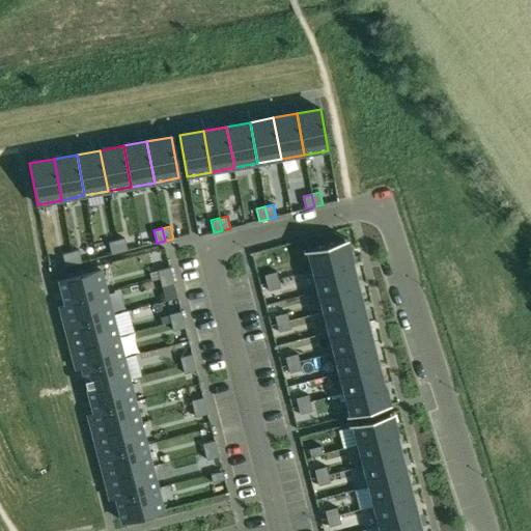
[(124,238),(116,240),(119,252),(128,250),(124,238)]
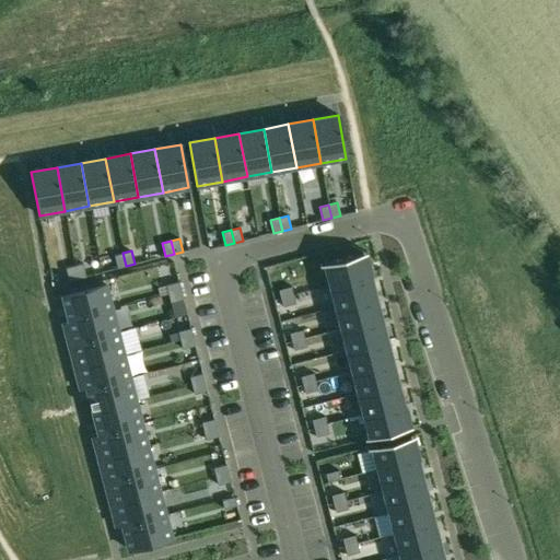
[(123,253),(114,256),(117,268),(126,266),(123,253)]
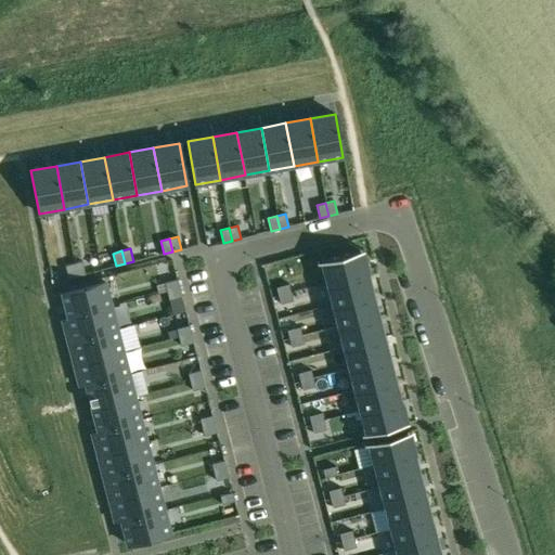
[(359,250),(320,261),(326,283),(365,273),(359,250)]
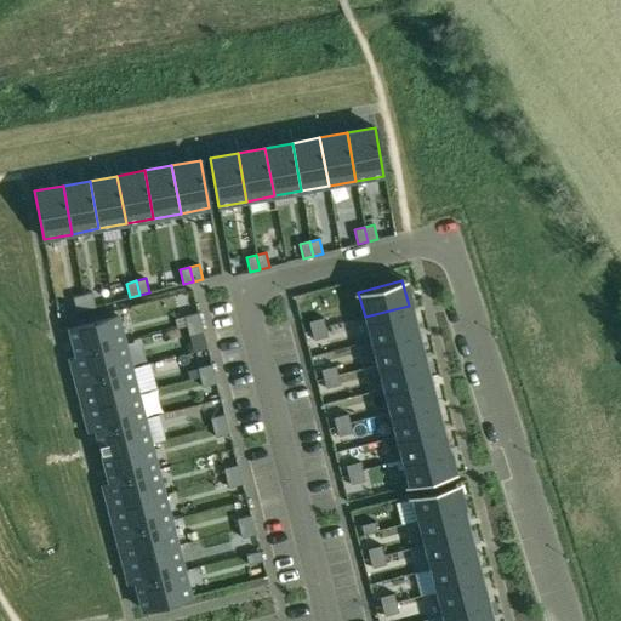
[(91,292),(83,295),(86,309),(95,307),(91,292)]
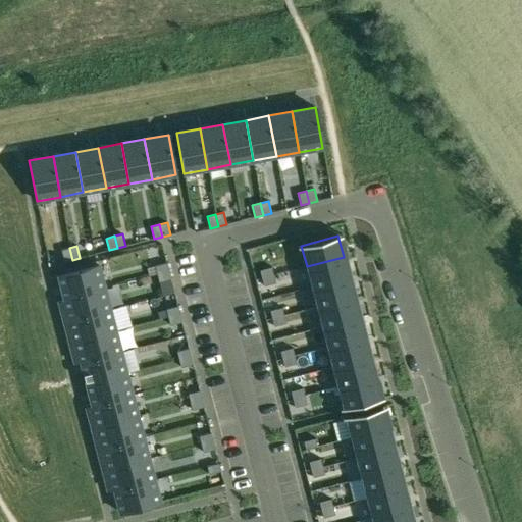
[(69,248),(61,250),(64,262),(72,260),(69,248)]
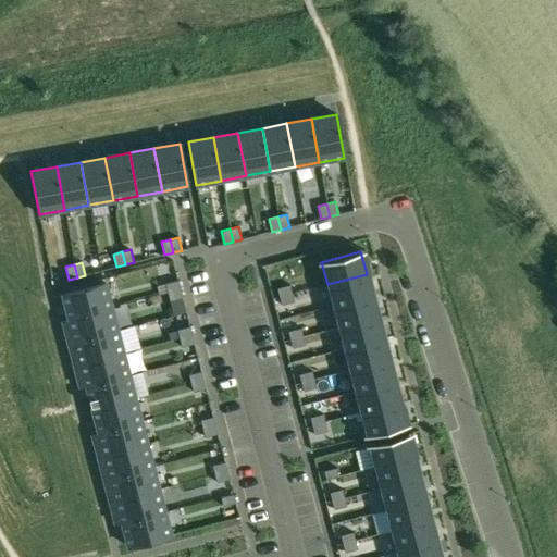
[(367,274),(327,284),(333,306),(372,296),(367,274)]
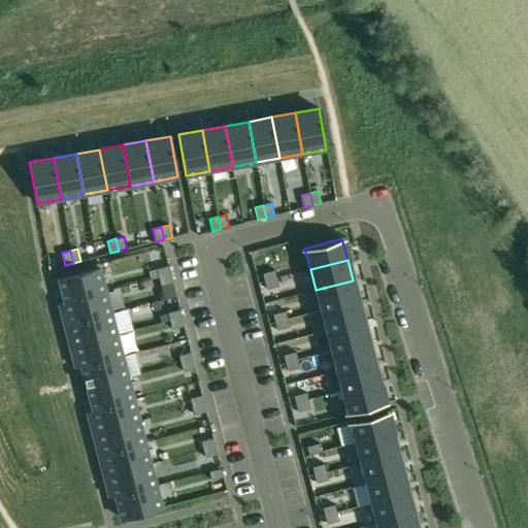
[(168,266),(156,269),(158,277),(170,273),(168,266)]
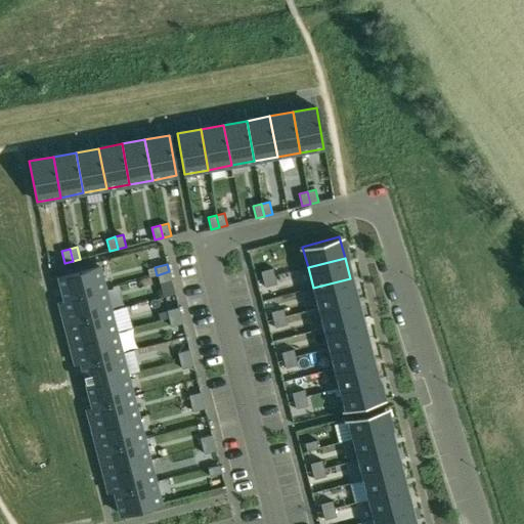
[(98,266),(58,276),(63,299),(104,289),(98,266)]
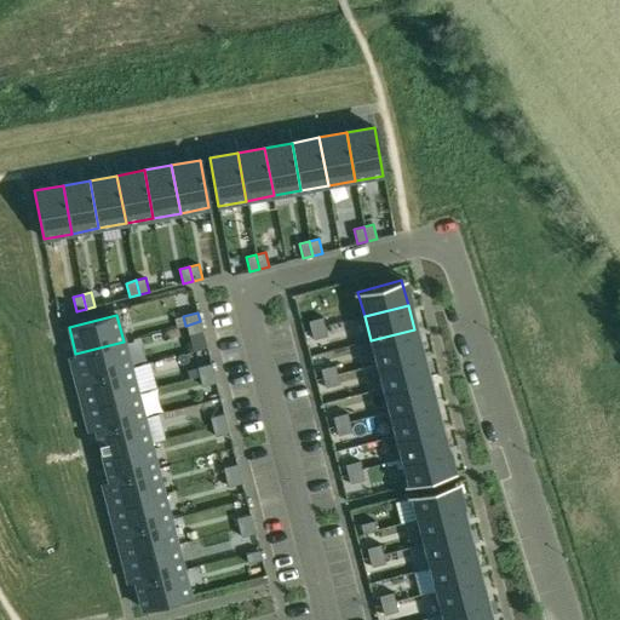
[(322,317),(308,321),(310,331),(325,327),(322,317)]
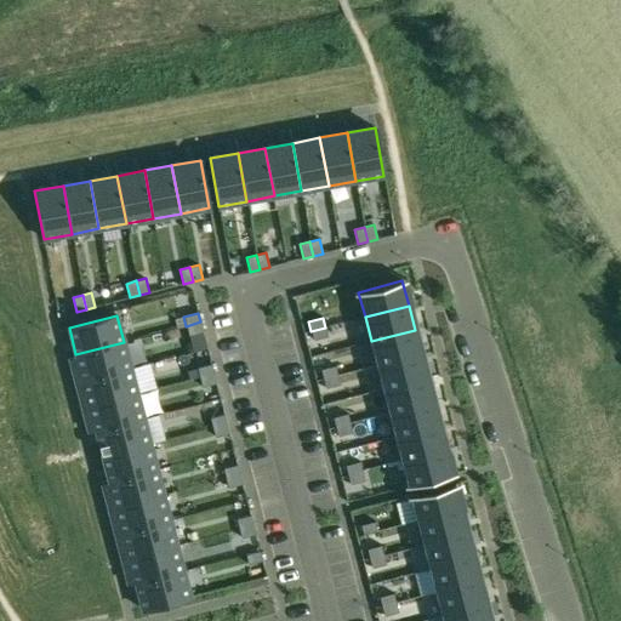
[(200,322),(186,326),(189,335),(203,331),(200,322)]
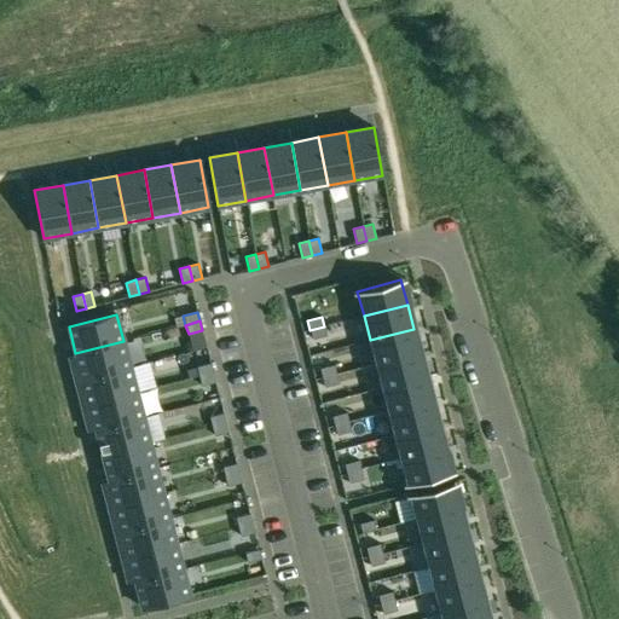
[(324,327),(310,330),(312,339),(327,335),(324,327)]
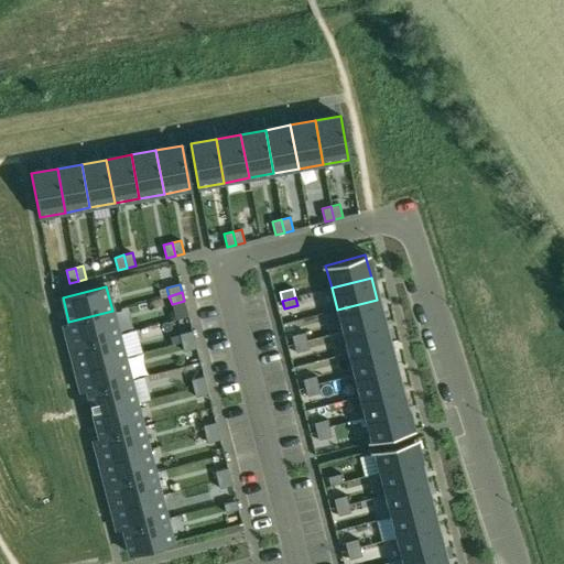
[(377,300),(337,310),(343,332),(382,321),(377,300)]
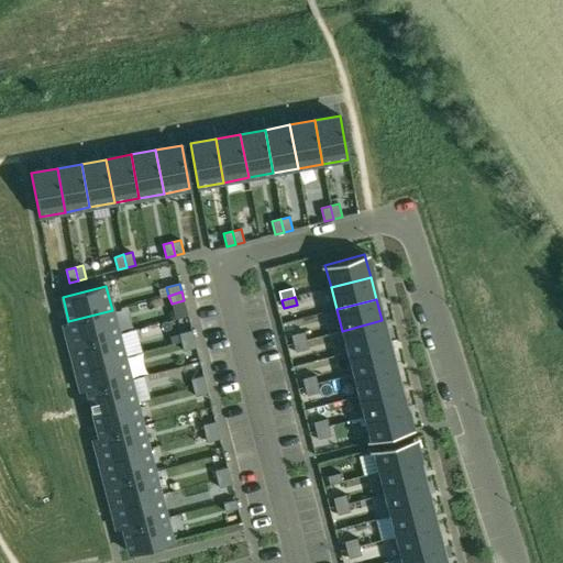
[(112,310),(68,321),(75,344),(119,333),(112,310)]
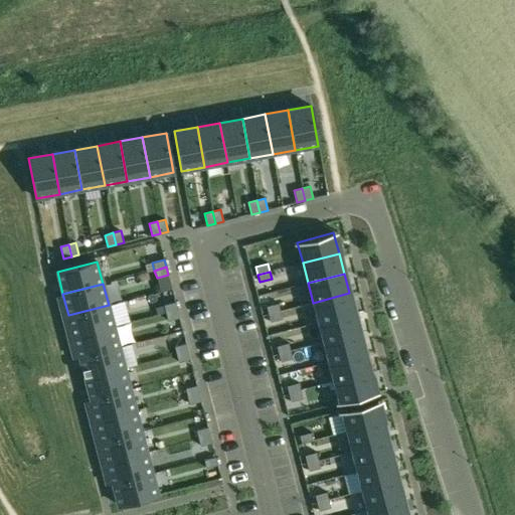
[(349,293),(313,303),(318,323),(354,313),(349,293)]
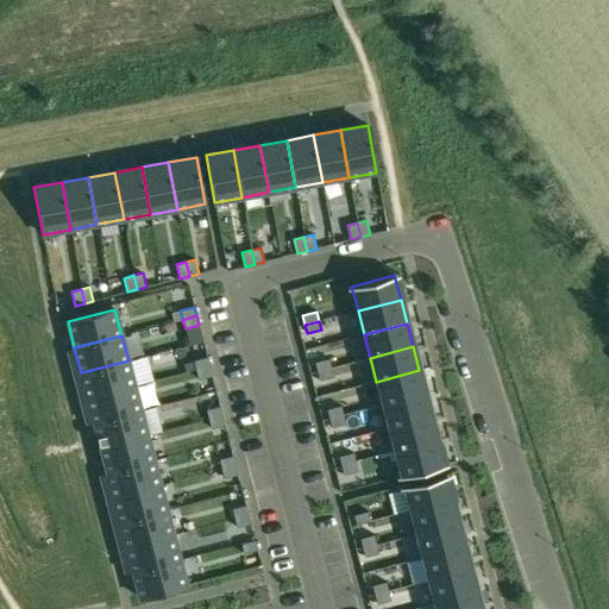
[(195,370),(209,366),(209,365),(207,357),(193,360),(195,370)]
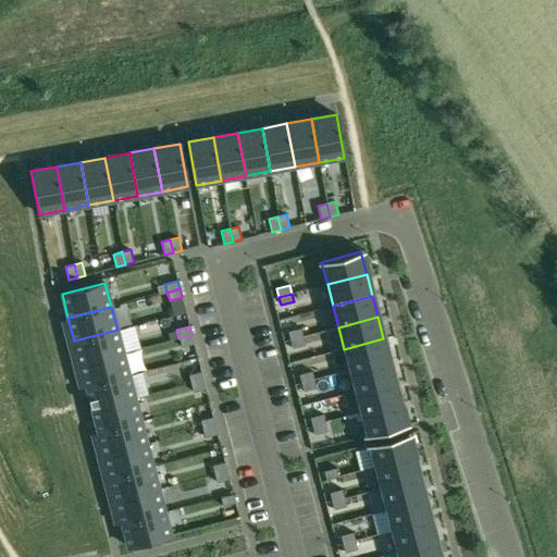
[(300,327),(287,331),(289,339),(302,336),(300,327)]
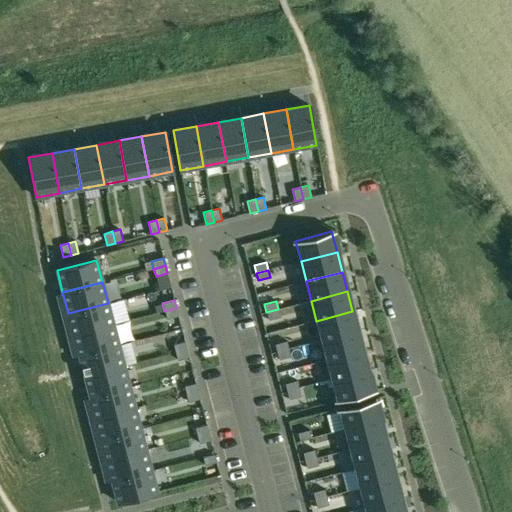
[(108,303),(68,313),(73,334),(113,324),(108,303)]
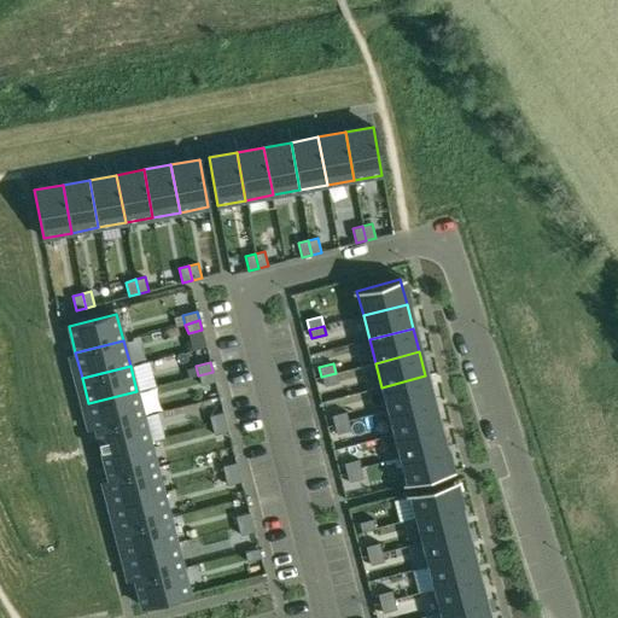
[(213,372),(198,375),(202,385),(215,382),(213,372)]
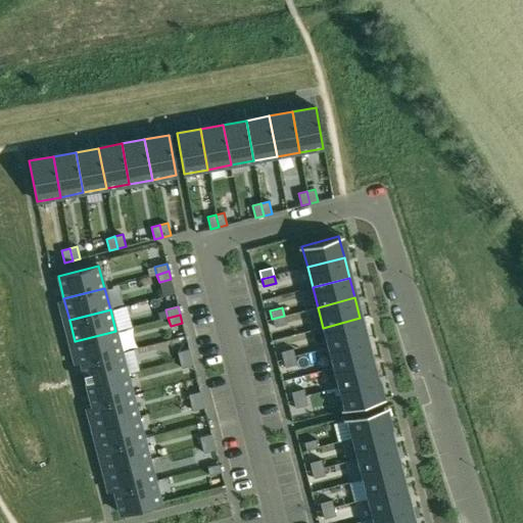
[(284,316),(272,319),(274,327),(286,324),(284,316)]
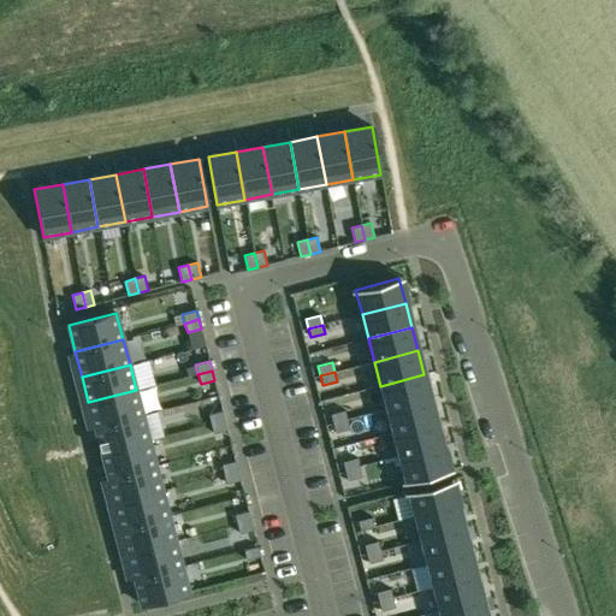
[(424,374),(380,386),(386,409),(430,398),(424,374)]
